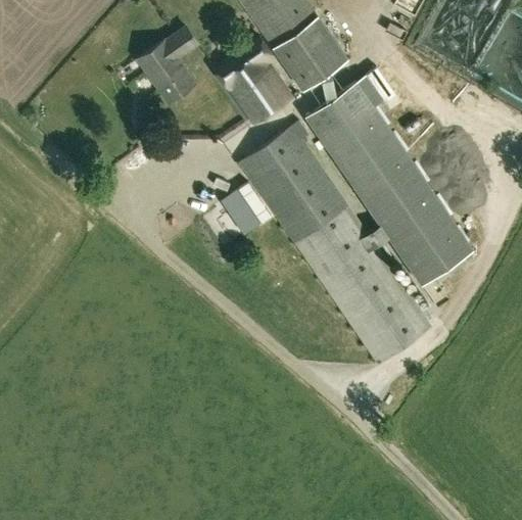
[(303,0),(237,0),(272,49),(317,18),(303,0)]
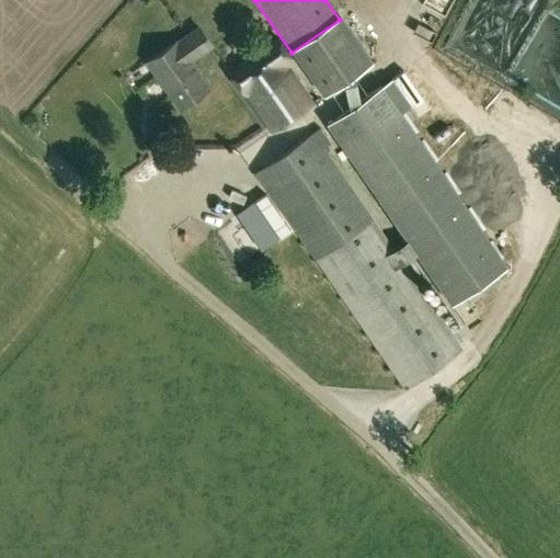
[(373,66),(340,20),(292,53),(326,100),(373,66)]
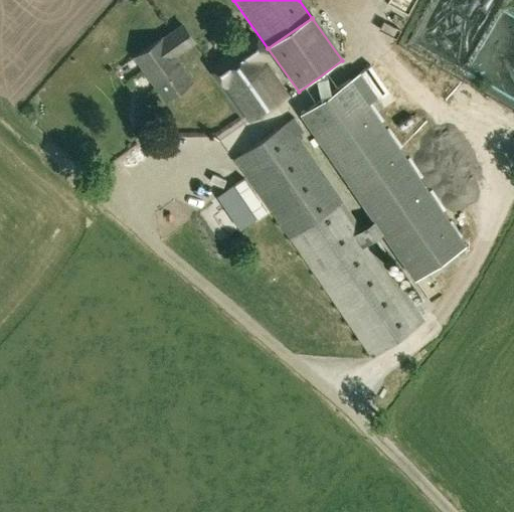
[(162,42),(137,60),(167,103),(192,84),(174,59),(195,44),(183,28),(163,43),(162,42)]
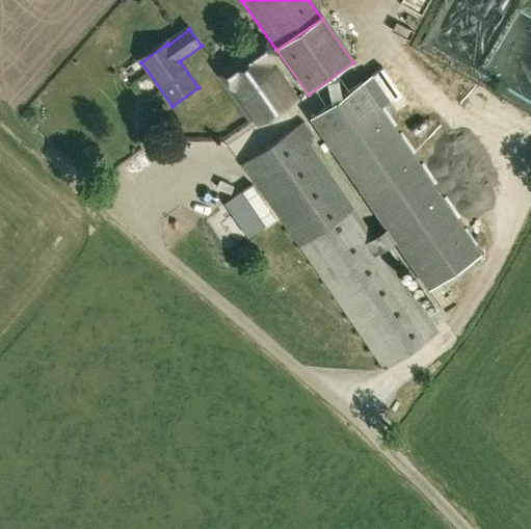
[(265,41),(219,73),(233,93),(233,91),(260,129),(297,103),(271,65),(279,60),(265,41)]
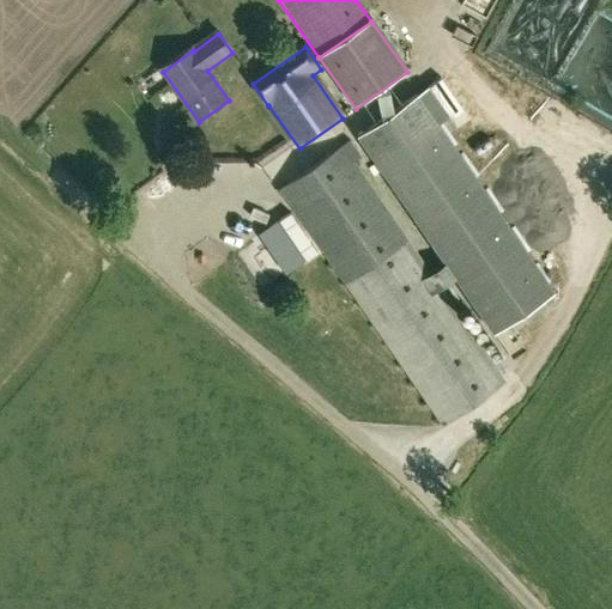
[(446,73),(432,81),(467,131),(479,121),(446,73)]
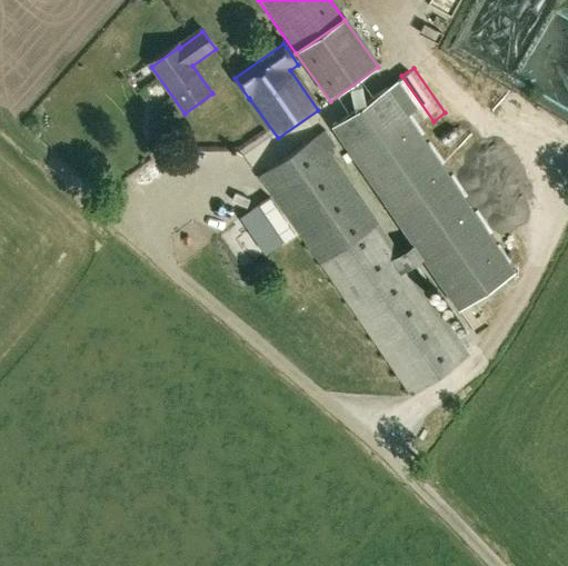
[(415,248),(400,258),(409,271),(424,261),(459,313),(515,274),(388,91),(332,129),(415,248)]
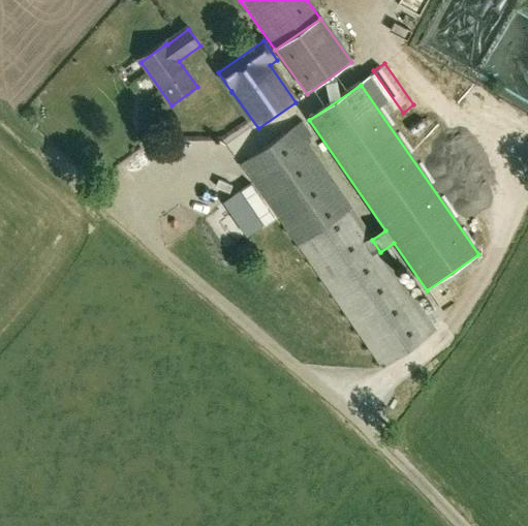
[(380,252),(372,240),(296,130),(242,166),(243,166),(241,168),(244,173),(246,172),(382,370),(436,334),(380,252)]
